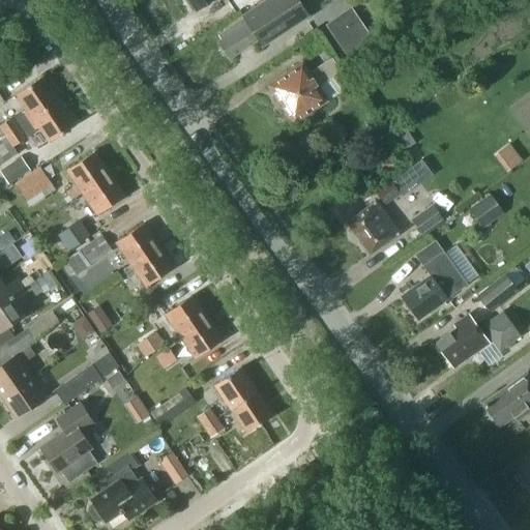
[(187,0),(196,11),(213,0),(225,0),(187,0)]
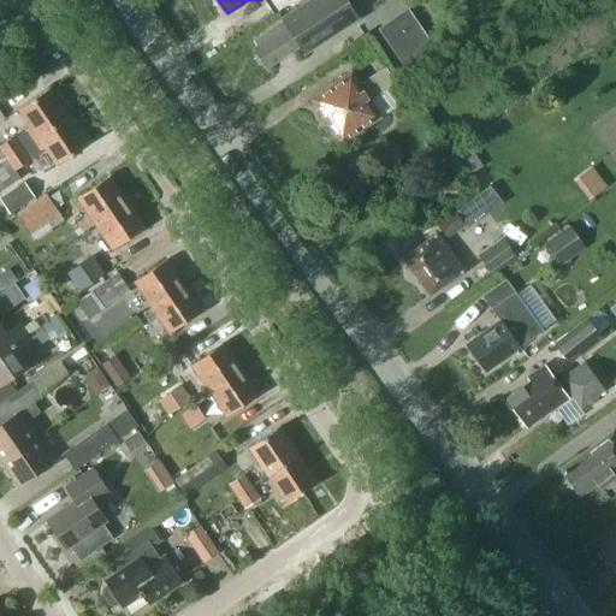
[(307,0),(282,17),(285,22),(285,23),(255,42),(259,48),(254,51),(256,53),(255,58),(260,65),(264,65),(267,69),(300,48),(304,55),(360,18),(347,0),(307,0)]
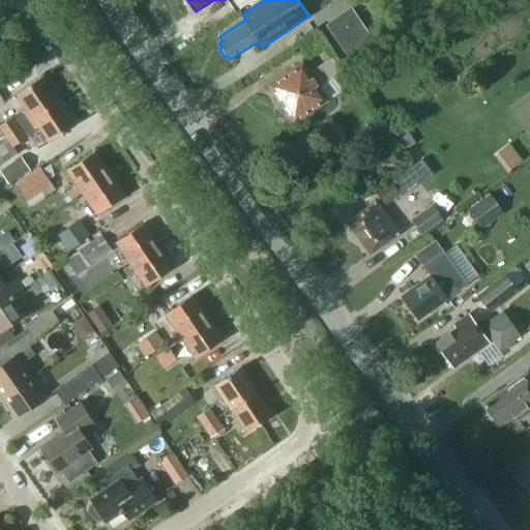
[(257,0),(231,0),(240,13),(259,2),(257,0)]
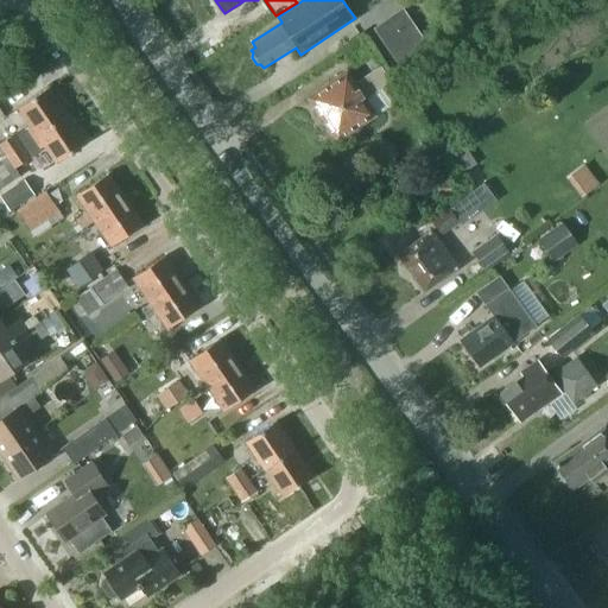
[(411,6),(380,26),(405,63),(436,43),(411,6)]
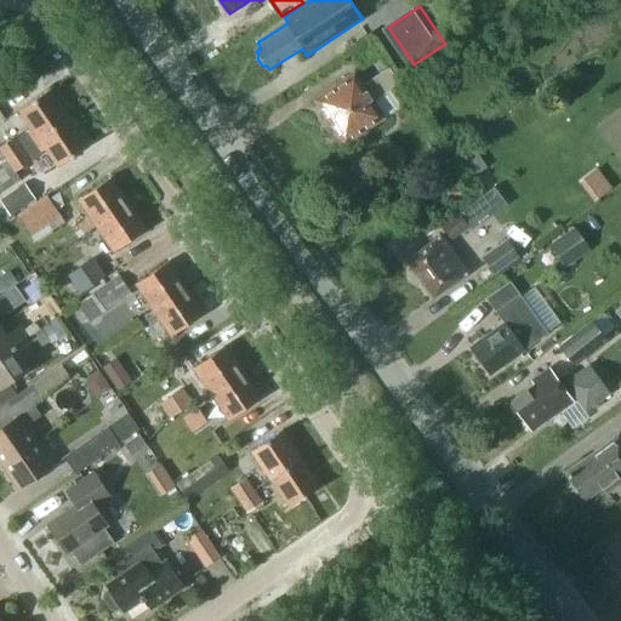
[(372,103),(399,86),(388,69),(362,87),(353,75),(314,102),(334,130),(331,132),(335,138),(339,138),(343,146),(383,119),(372,103)]
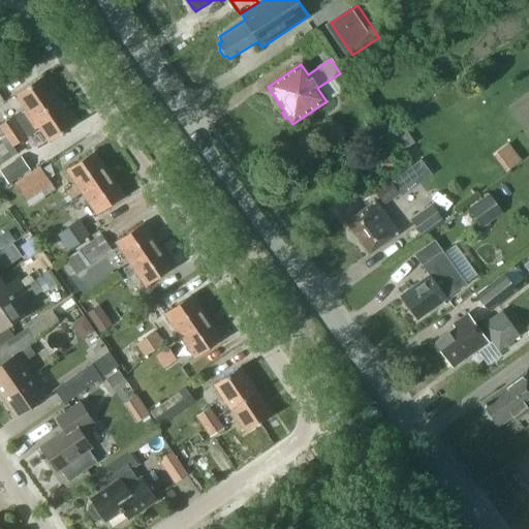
[(25,109),(0,125),(0,141),(0,142),(6,137),(59,101),(43,78),(16,96),(25,109)]
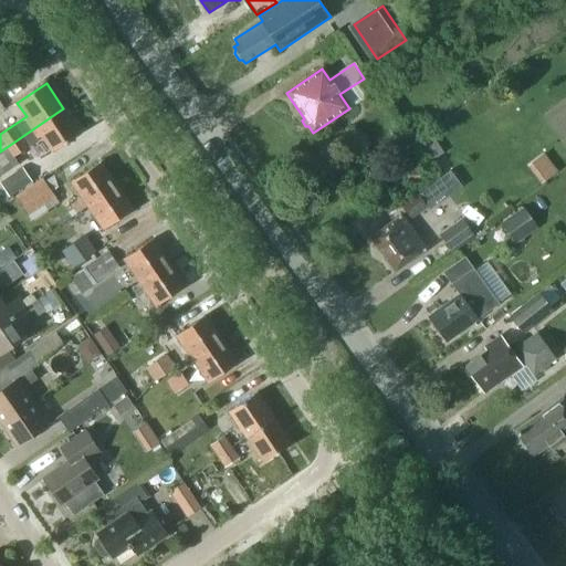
[(63,108),(7,147),(13,156),(38,140),(41,137),(52,154),(81,134),(63,108)]
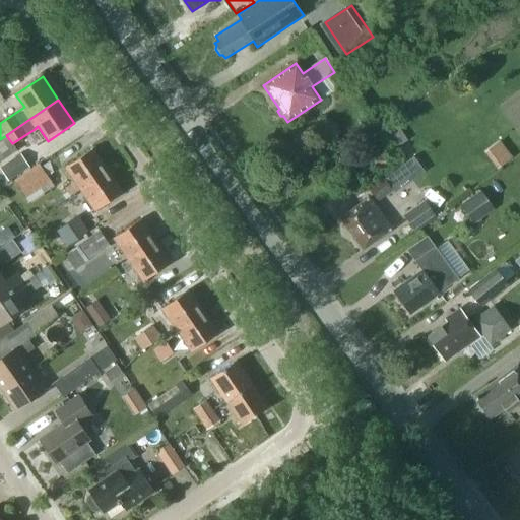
[(407,140),(396,123),(385,131),(396,147),(407,140)]
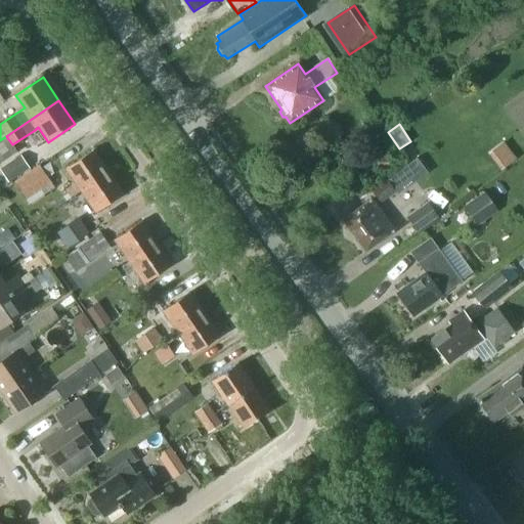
[(0,140),(0,162),(16,151),(12,144),(6,136),(0,140)]
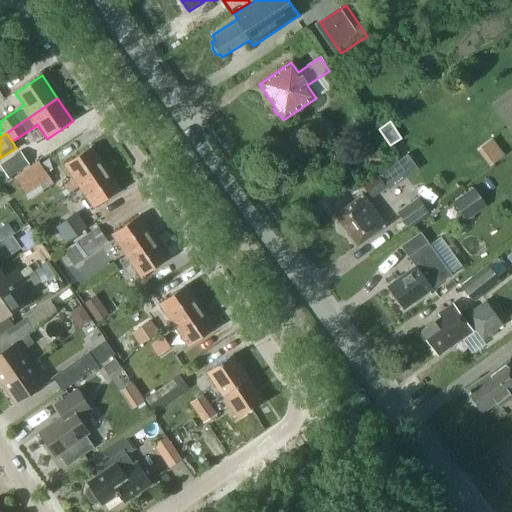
[(64,166),(79,188),(106,169),(91,148),(64,166)]
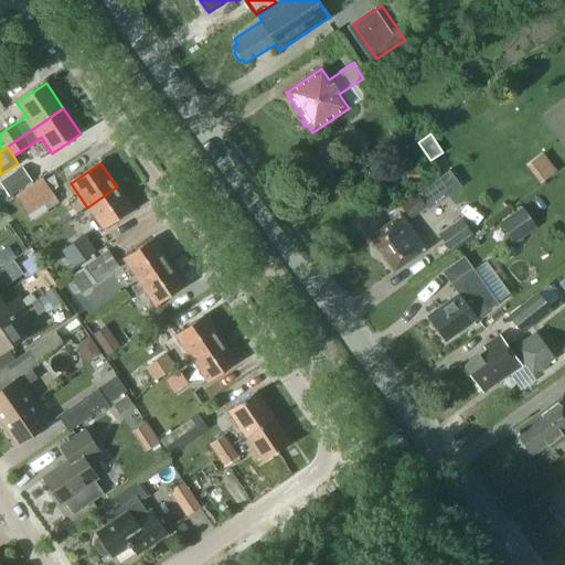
[(419,164),(405,166),(406,181),(420,181),(419,164)]
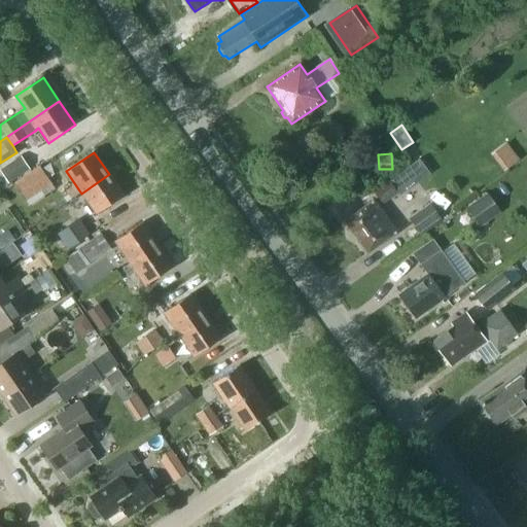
[(21,155),(0,169),(0,170),(8,183),(30,170),(21,155)]
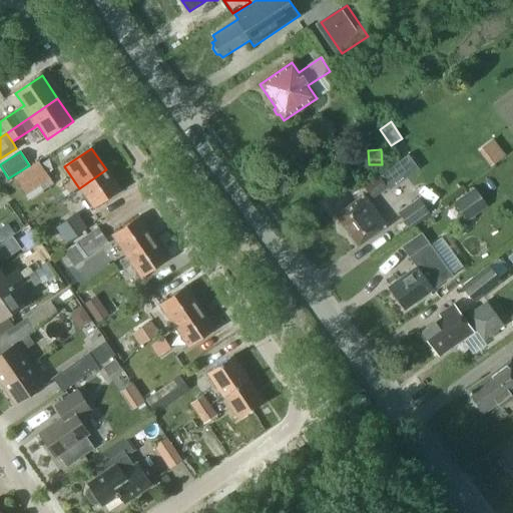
[(397,185),(426,167),(417,152),(388,170),(397,185)]
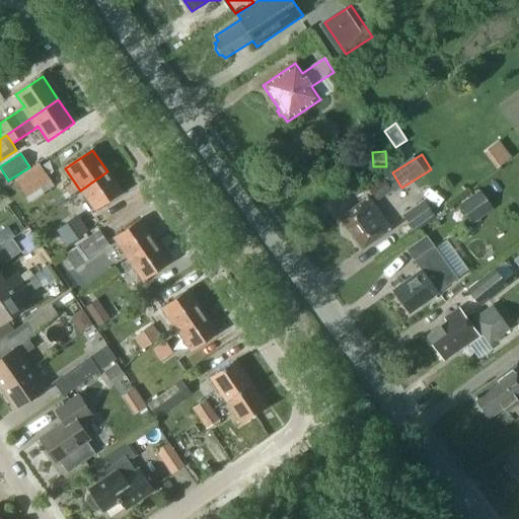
[(14,182),(25,199),(51,180),(40,165),(14,182)]
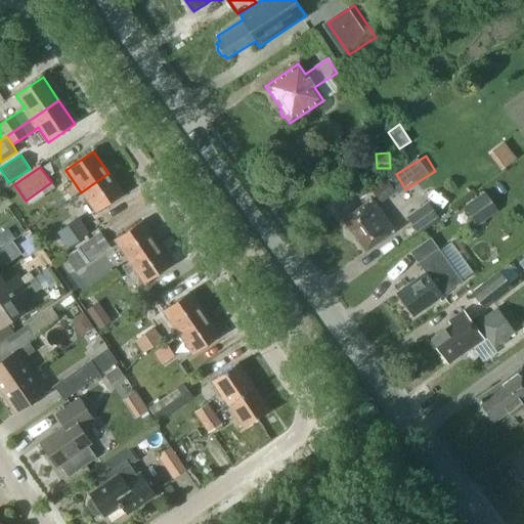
[(123,195),(108,173),(81,192),(95,214),(123,195)]
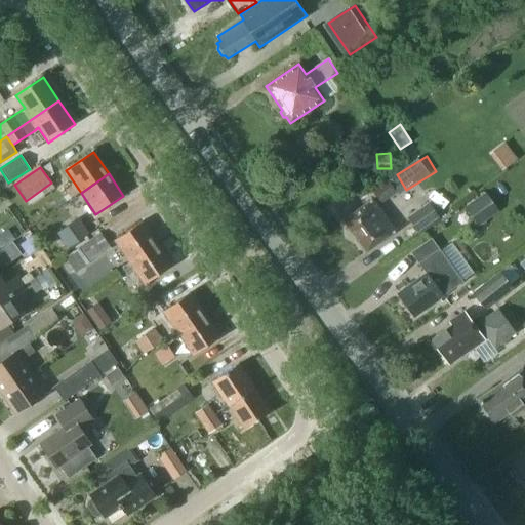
[(387,178),(371,190),(380,202),(396,192),(387,178)]
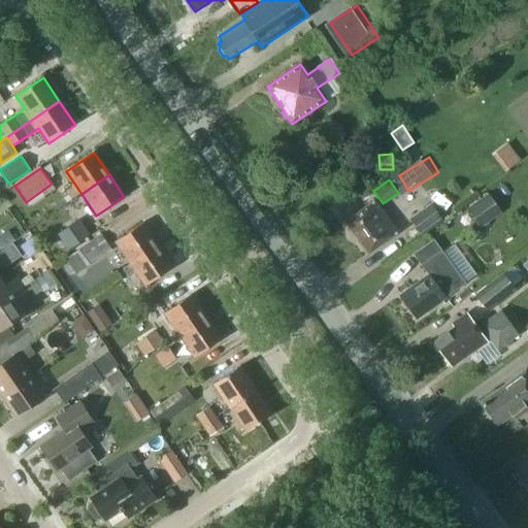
[(467,207),(481,227),(491,220),(488,215),(498,207),(488,193),(467,207)]
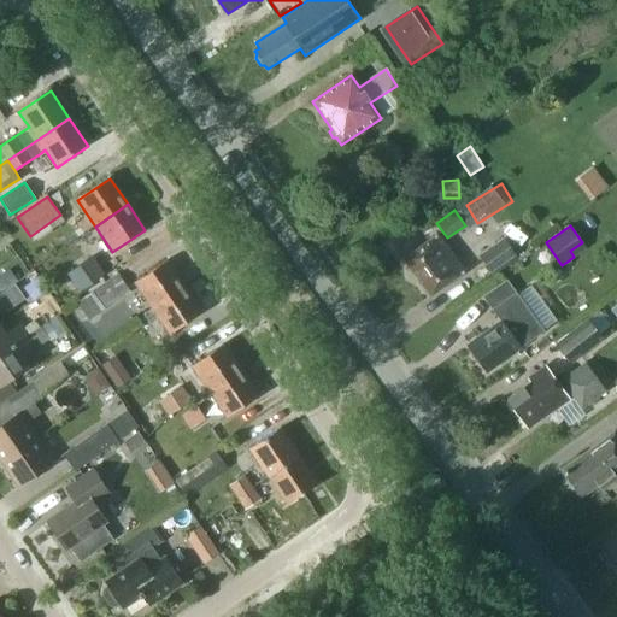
[(430,298),(464,272),(438,236),(404,260),(430,298)]
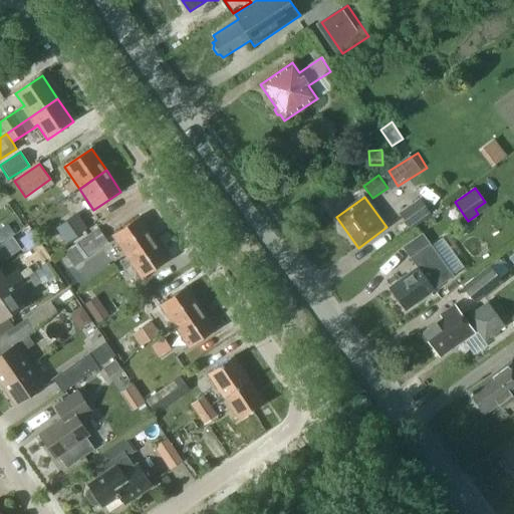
[(430,213),(419,198),(398,213),(409,228),(430,213)]
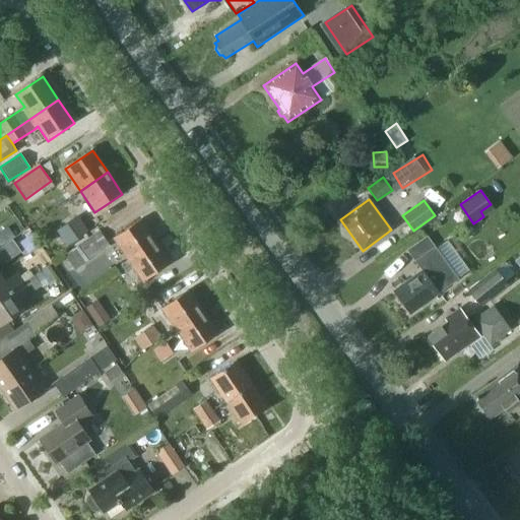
[(84,215),(64,231),(75,246),(95,231),(84,215)]
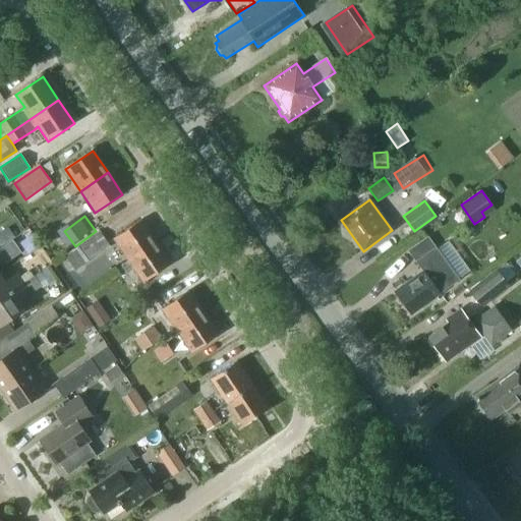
[(129,262),(156,243),(140,221),(114,240),(129,262)]
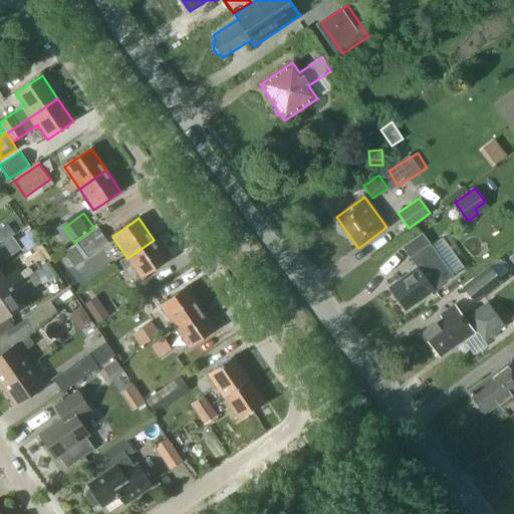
[(98,228),(62,251),(72,267),(108,243),(98,228)]
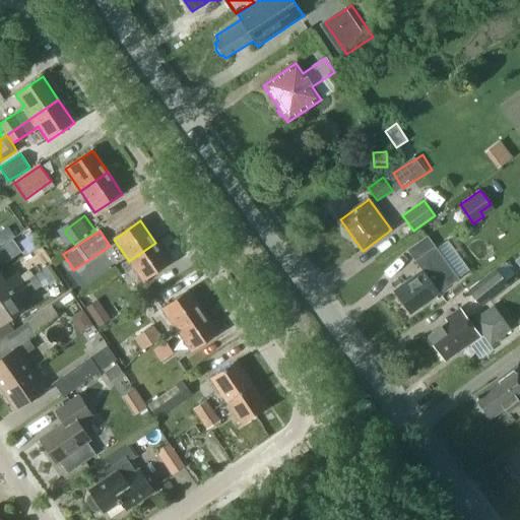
[(171,264),(155,243),(129,261),(143,283),(171,264)]
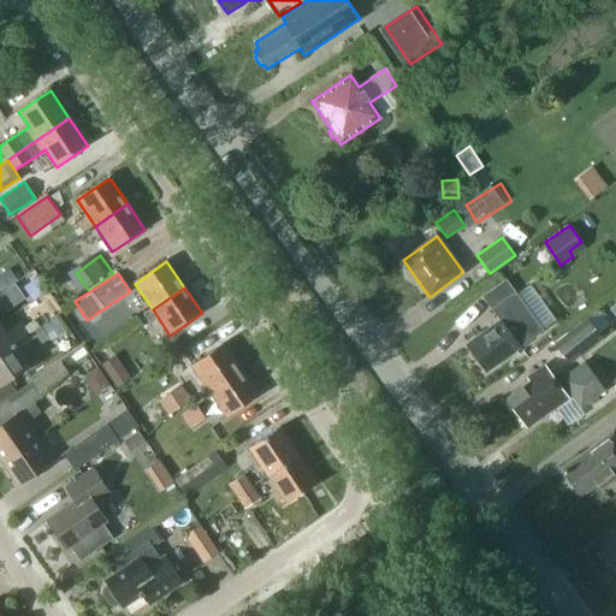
[(542,331),(534,321),(514,295),(492,311),(499,321),(466,347),(486,374),(520,349),(519,348),(542,331)]
